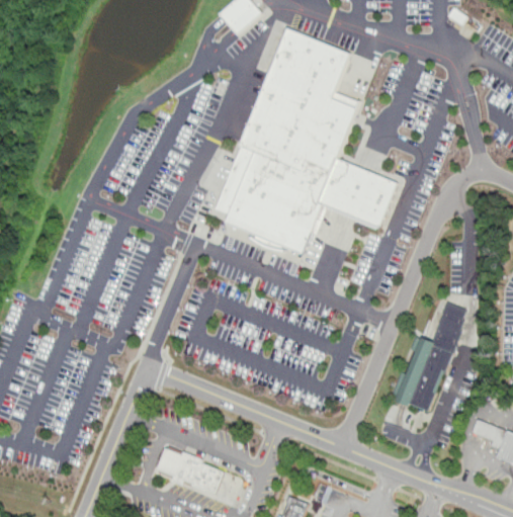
[(260,13),(249,0),(233,0),(218,13),(235,34),(260,13)]
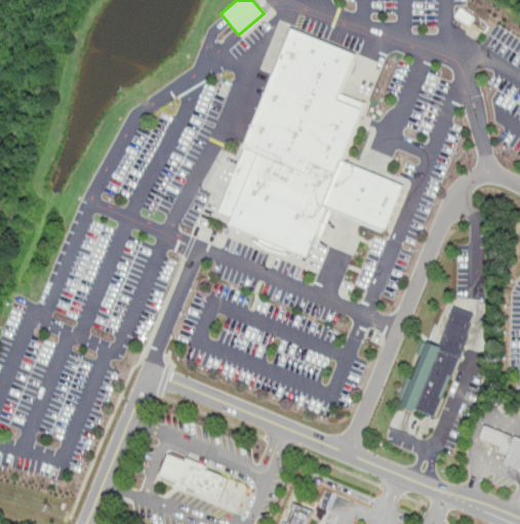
[(292,29),(214,220),(312,259),(332,211),(353,219),(390,235),(408,189),(370,173),(344,162),(364,113),(338,103),(358,55),(292,29)]
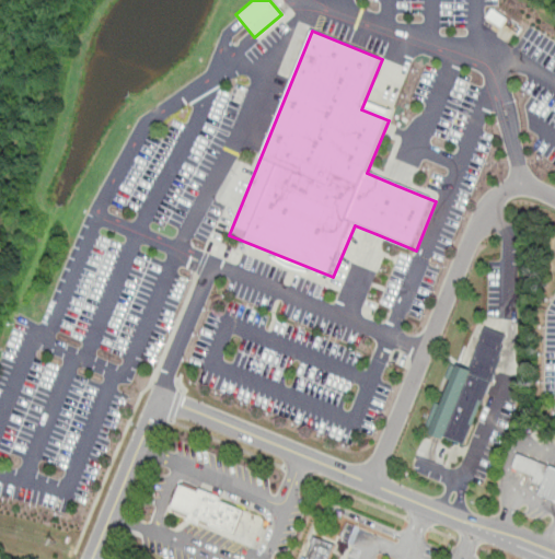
[(465,446),(501,334),(482,328),(469,370),(444,363),(423,433),(465,446)]
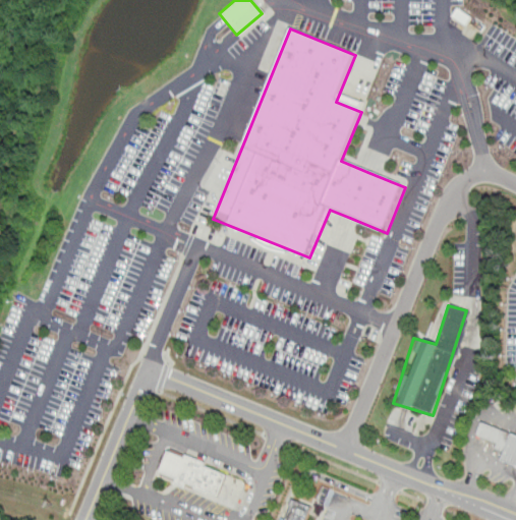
[(515,436),(478,420),(472,435),(496,444),(493,450),(502,454),(499,461),(515,468),(515,436)]
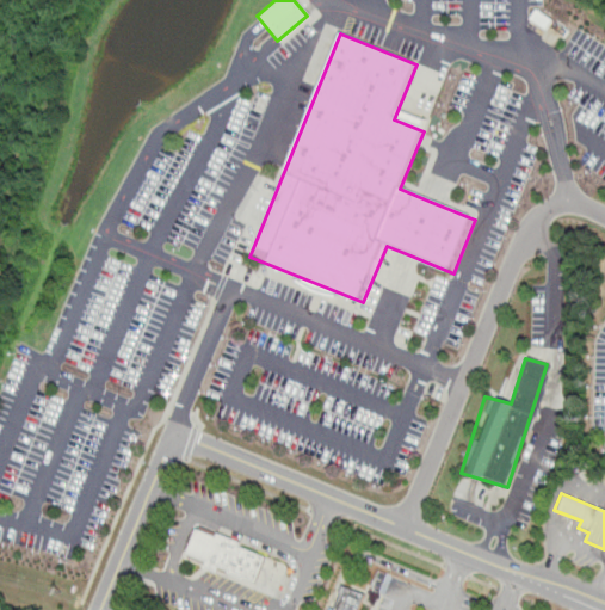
[(186,528),(261,555),(249,586),(176,559),(186,528)]
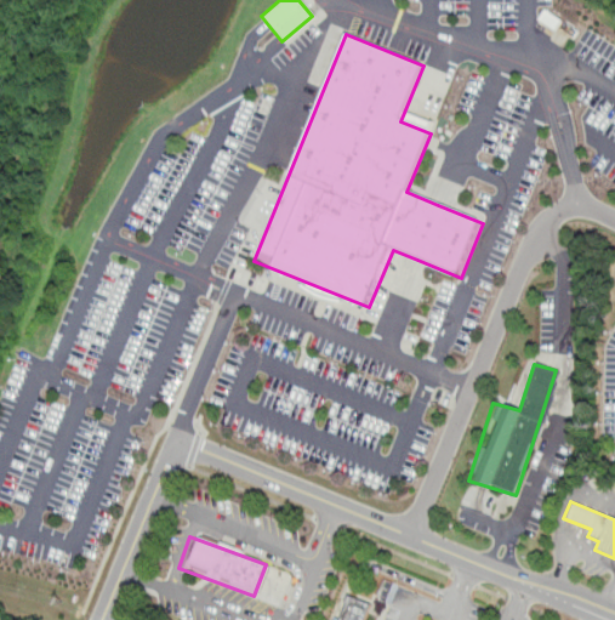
[(360,619),(368,604),(346,596),(335,619),(360,619)]
